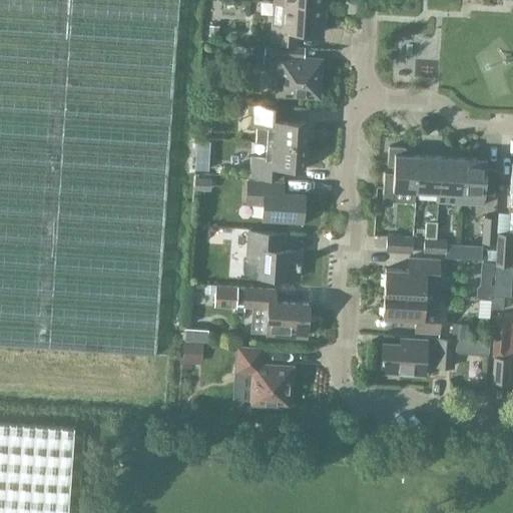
[(0,0),(0,346),(155,357),(177,0),(0,0)]
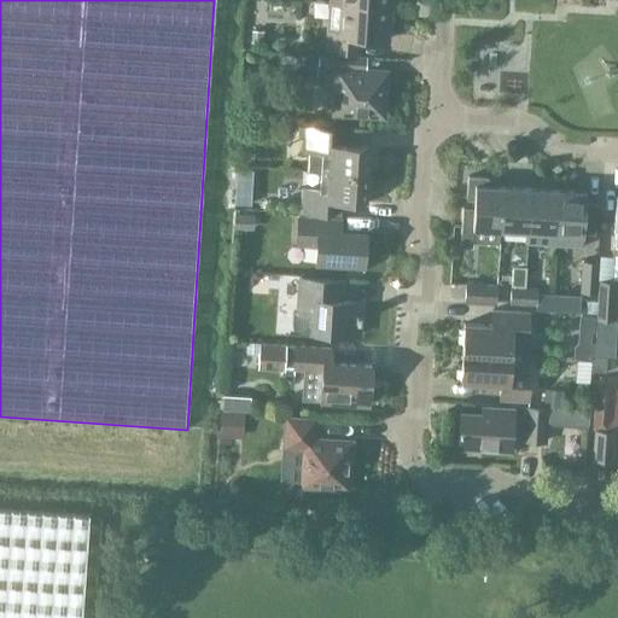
[(327,30),(327,51),(357,52),(357,38),(388,40),(389,5),(340,3),(339,30),(327,30)]
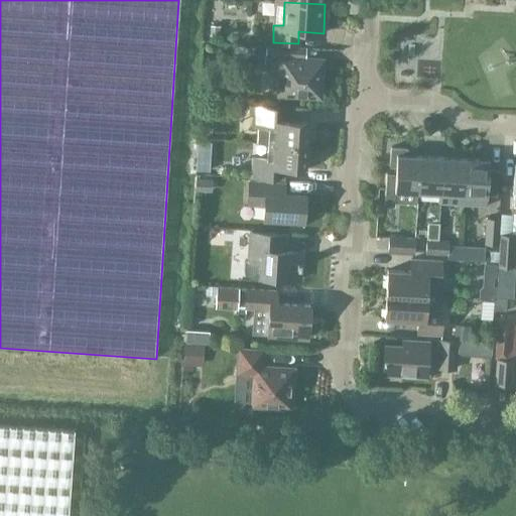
[(266,44),(265,56),(264,68),(280,69),(278,94),(318,97),(321,60),(305,59),(293,58),(294,46),(266,44)]
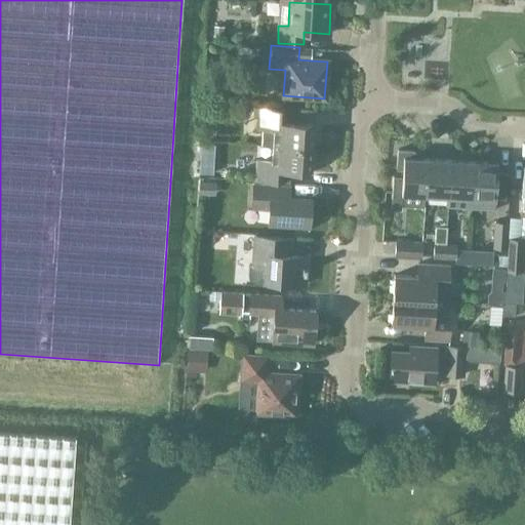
[(263,129),(261,144),(314,148),(316,123),(298,122),(293,122),(293,109),(287,109),(260,107),(258,129),(263,129)]
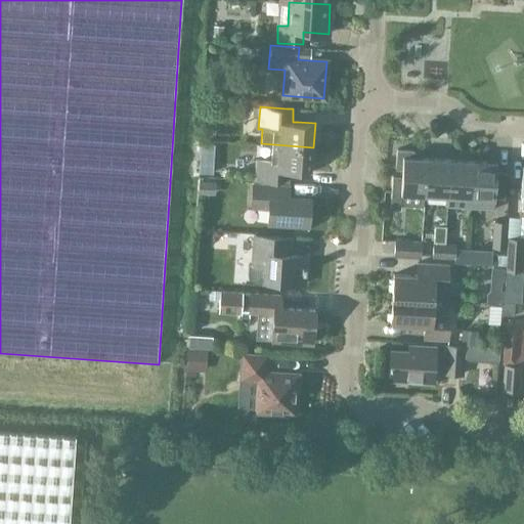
[(313,147),(261,143),(261,145),(271,145),(270,159),(256,158),(255,168),(254,180),(281,181),(282,170),(312,171),(313,147)]
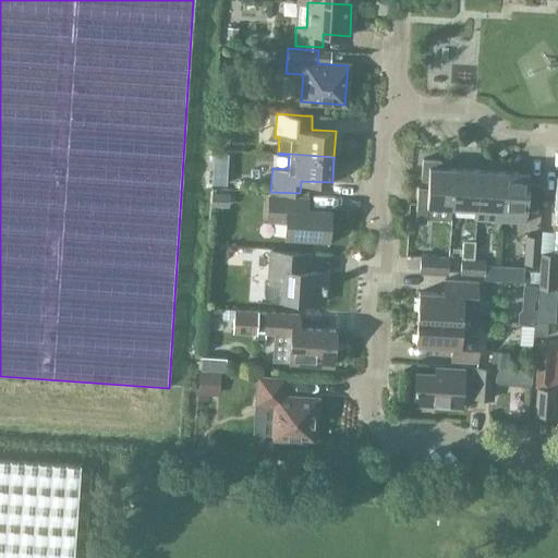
[(427,206),(451,207),(453,168),(443,167),(443,165),(439,160),(424,159),(423,159),(421,179),(427,180),(427,189),(419,187),(417,187),(415,221),(426,222),(427,206)]
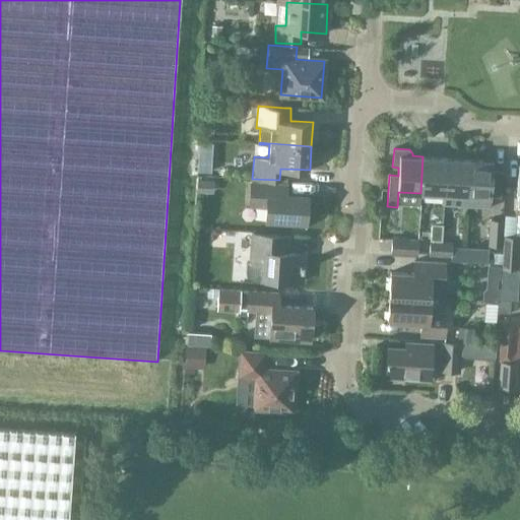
[(420,193),(443,194),(446,157),(423,156),(420,193)]
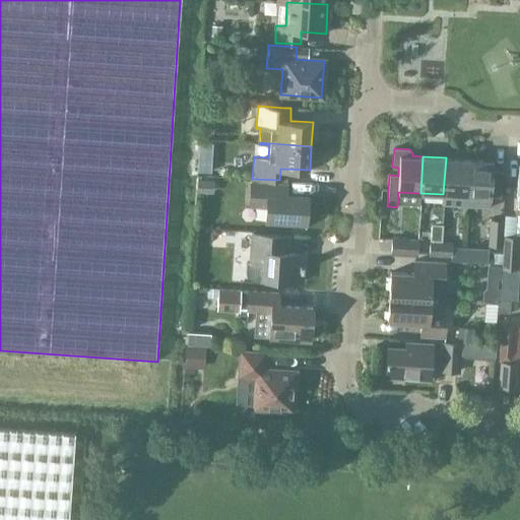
[(443,205),(465,206),(468,158),(446,157),(443,194),(444,195),(443,205)]
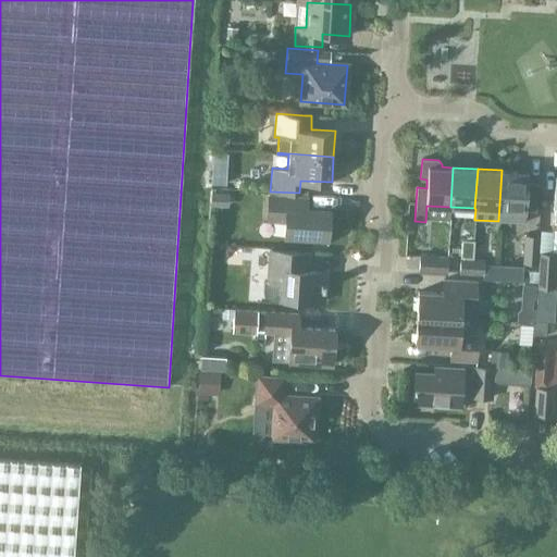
[(502,170),(498,221),(524,223),(525,211),(535,212),(537,184),(536,184),(536,185),(525,185),(527,172),(502,170)]
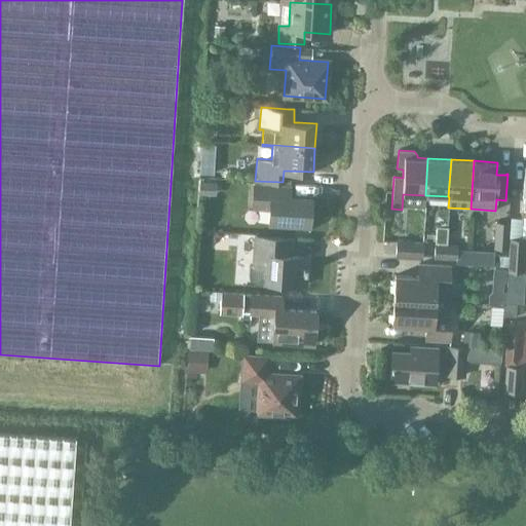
[(213,165),(199,164),(198,174),(213,175),(213,165)]
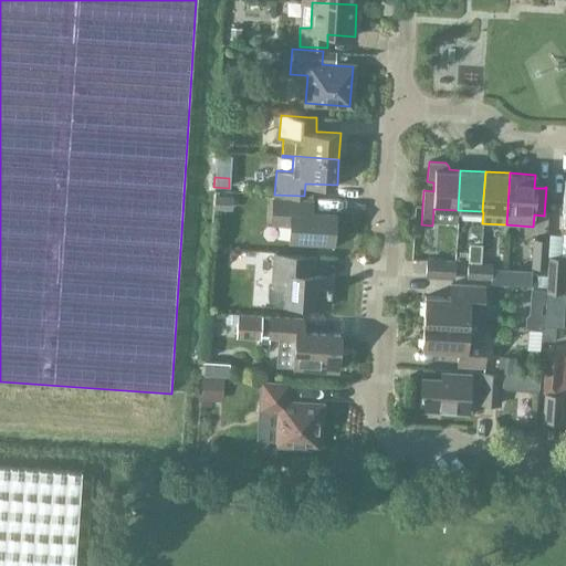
[(305,198),(273,196),(272,223),(291,224),(289,239),(333,242),(335,213),(304,211),(305,198)]
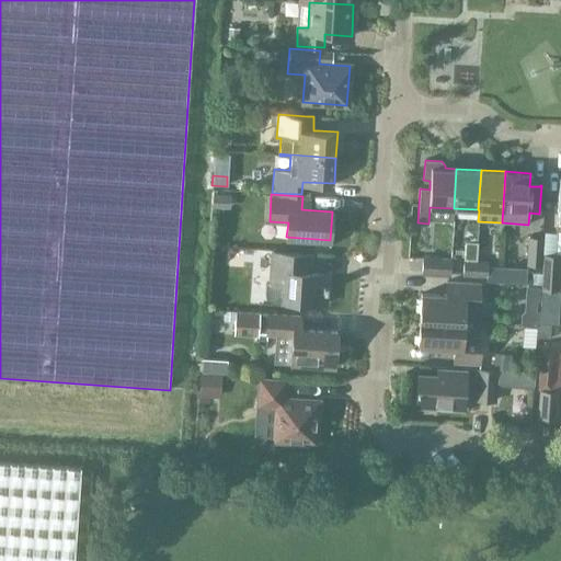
[(213,207),(227,208),(228,196),(214,195),(213,207)]
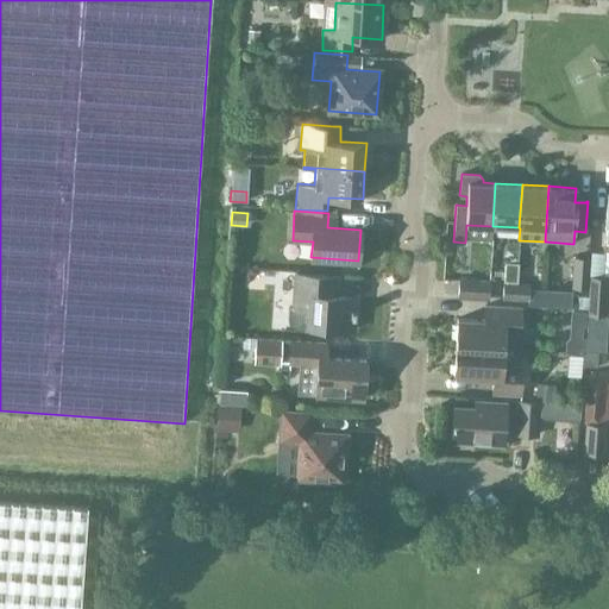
[(588,257),(573,257),(571,288),(586,289),(588,257)]
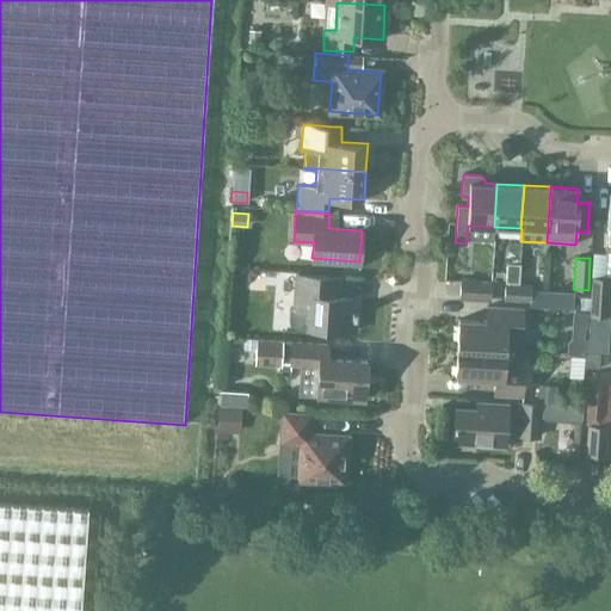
[(252,273),(251,288),(264,288),(265,273),(252,273)]
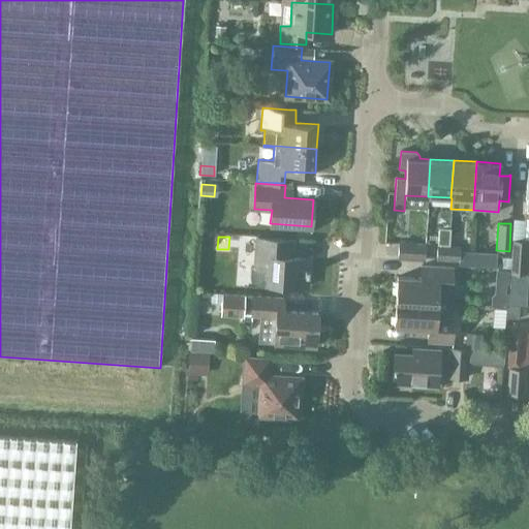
[(257,237),(254,267),(250,267),(250,277),(250,280),(252,283),(255,284),(266,285),(266,282),(307,285),(309,256),(283,255),(284,239),(257,237)]
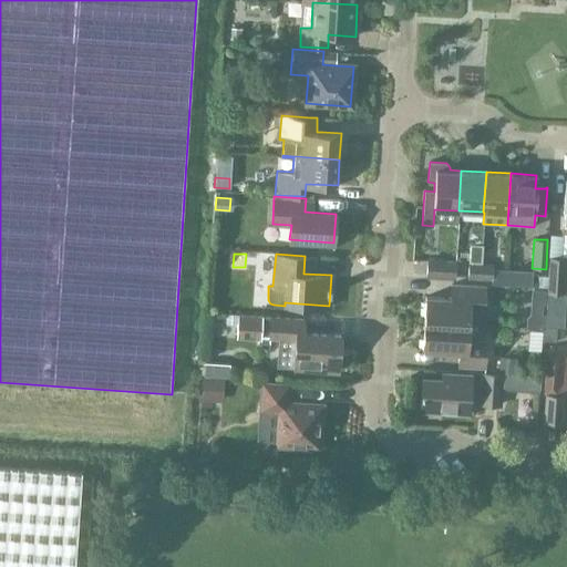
[(549,257),(547,292),(558,292),(566,294),(566,289),(566,281),(565,281),(566,259),(549,257)]
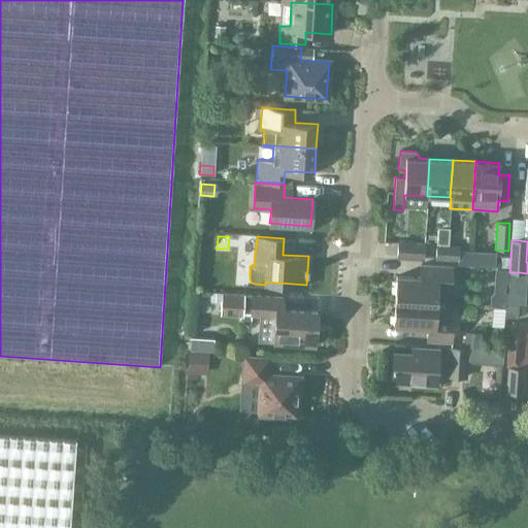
[(397,256),(423,257),(424,243),(398,242),(397,256)]
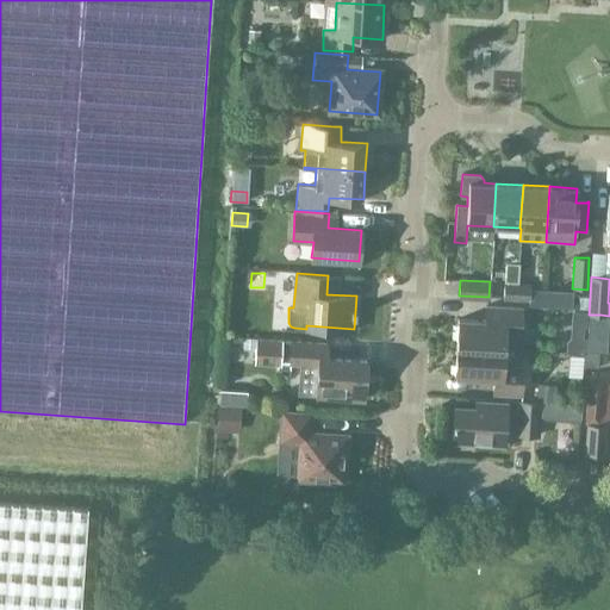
[(503,298),(516,299),(516,284),(504,282),(503,298)]
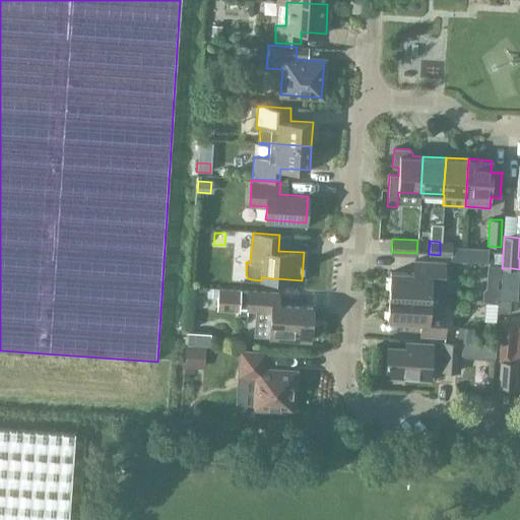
[(440,242),(440,255),(450,255),(451,242),(440,242)]
